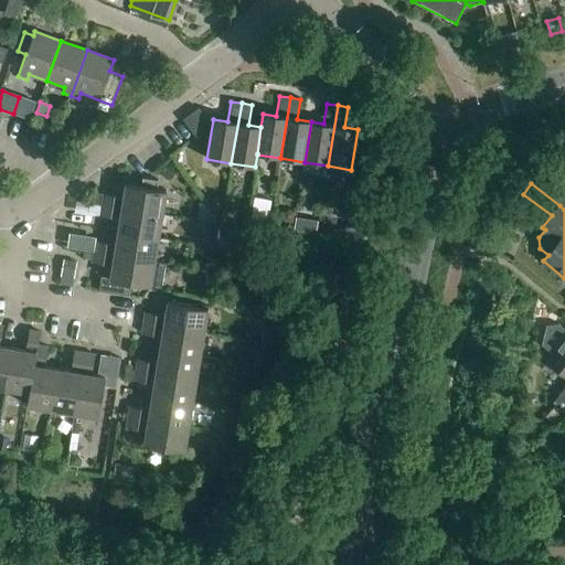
[(104,194),(102,204),(162,214),(166,191),(126,184),(124,198),(104,194)]
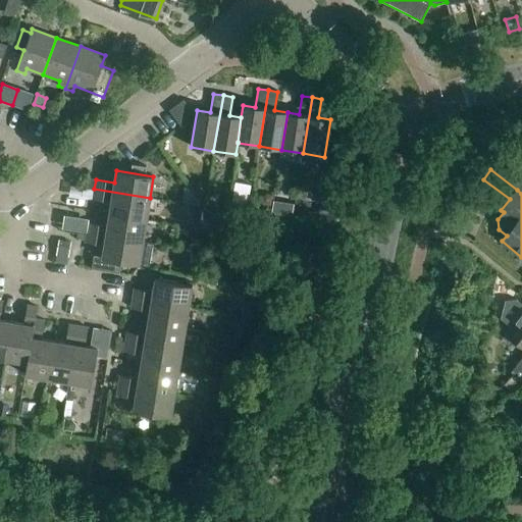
[(87,178),(86,188),(94,189),(96,179),(87,178)]
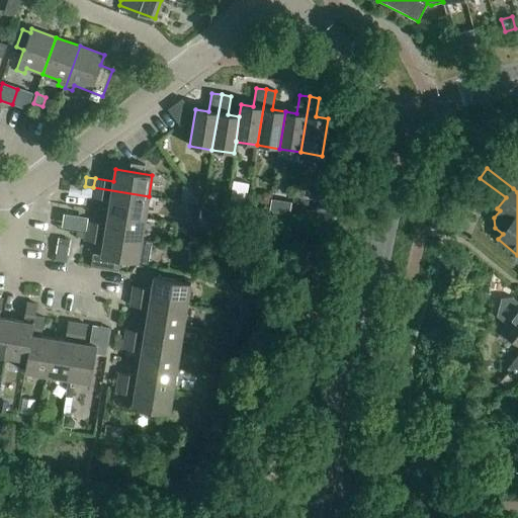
[(201,194),(207,185),(197,180),(192,189),(201,194)]
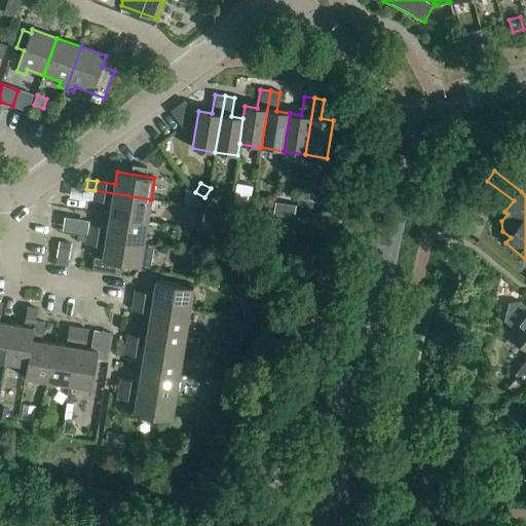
[(112,203),(110,216),(147,222),(151,199),(95,190),(92,200),(112,203)]
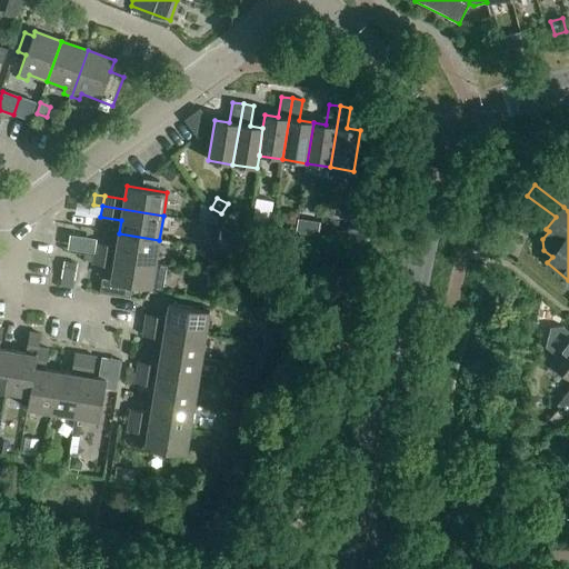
[(296,225),(298,213),(291,212),(286,217),(285,223),(296,225)]
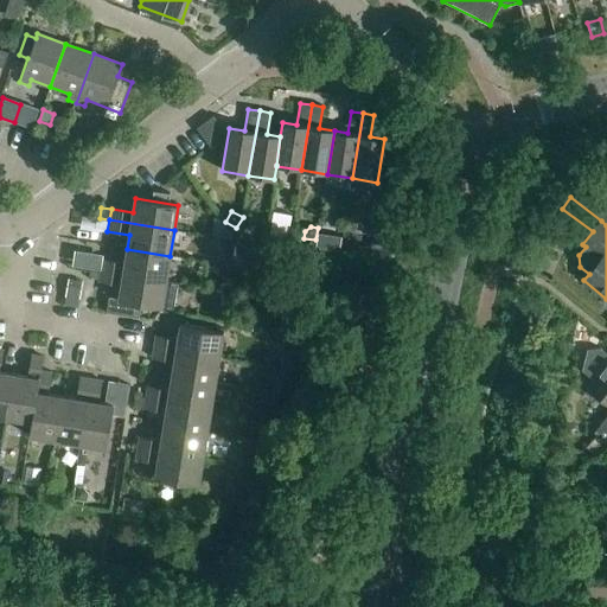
[(317,242),(317,248),(339,251),(340,246),(342,237),(318,234),(317,242)]
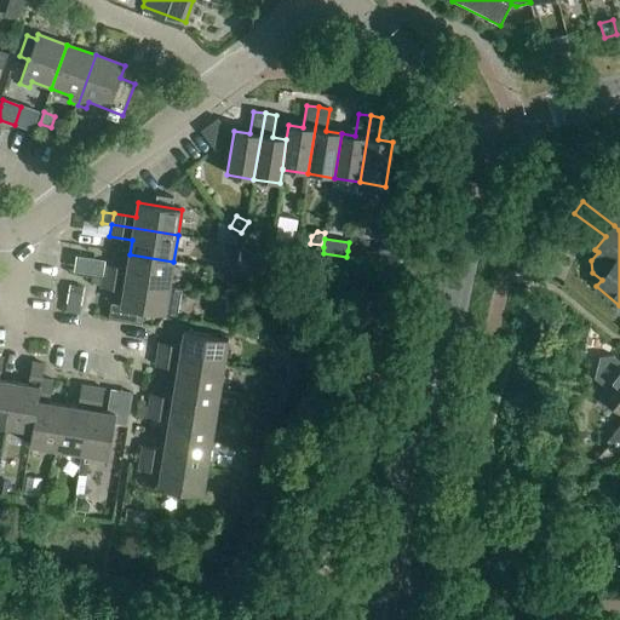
[(394,256),(396,241),(380,239),(379,253),(394,256)]
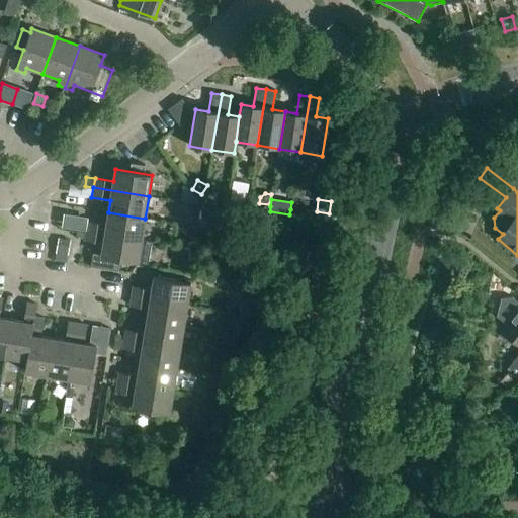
[(87,222),(86,231),(142,240),(145,219),(108,212),(106,225),(87,222)]
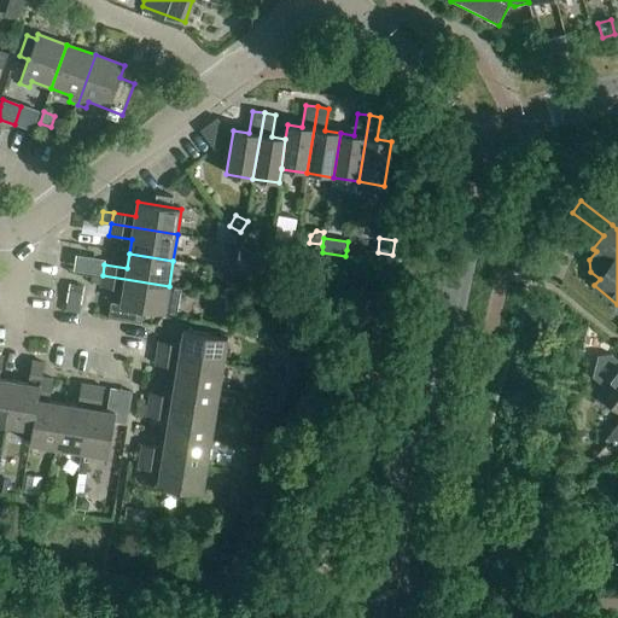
[(169,286),(103,275),(100,287),(122,291),(120,305),(111,304),(109,319),(141,325),(144,309),(176,315),(181,289),(168,287),(169,286)]
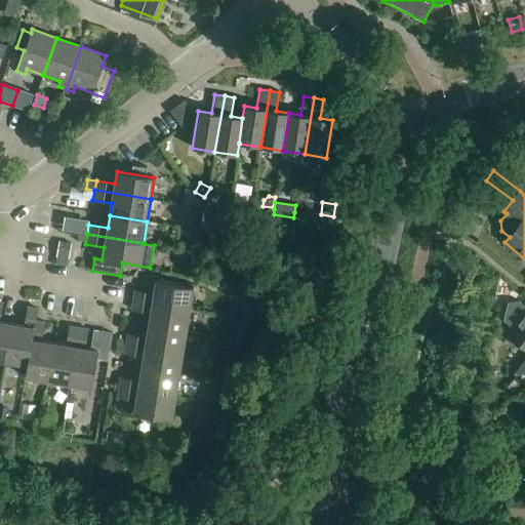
[(55,265),(67,267),(71,244),(59,242),(55,265)]
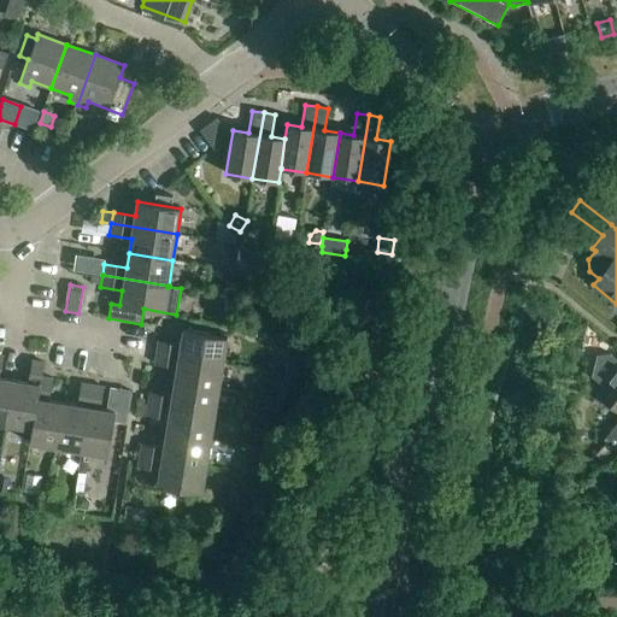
[(158,341),(157,353),(223,364),(227,338),(183,330),(181,345),(158,341)]
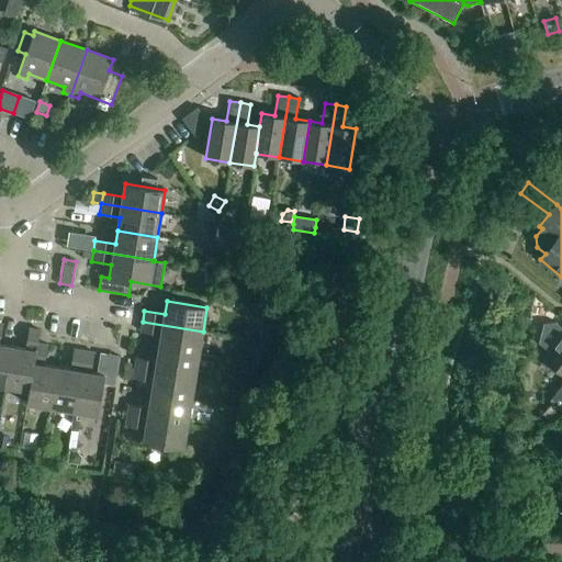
[(161,335),(159,348),(199,355),(203,332),(143,322),(141,332),(161,335)]
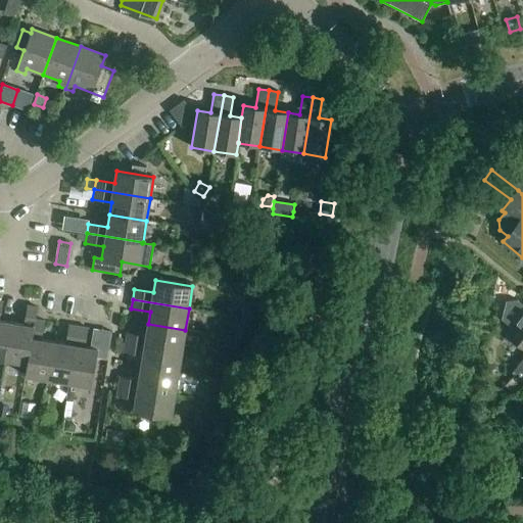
[(522,304),(517,299),(506,300),(501,319),(510,326),(505,333),(522,347),(522,359),(512,373),(514,375),(520,380),(522,376),(522,304)]
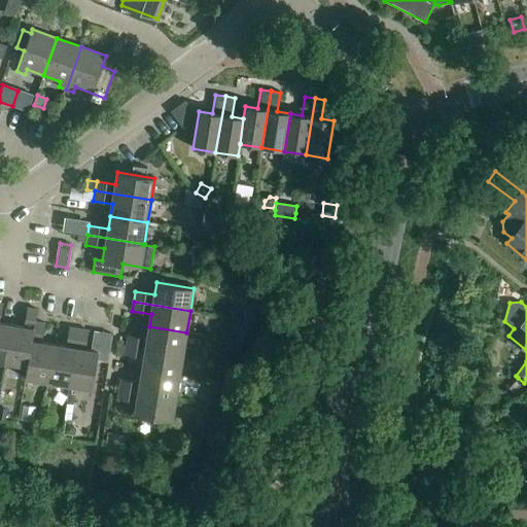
[(0,361),(5,362),(11,325),(0,322),(0,318),(2,305),(0,304),(0,361)]
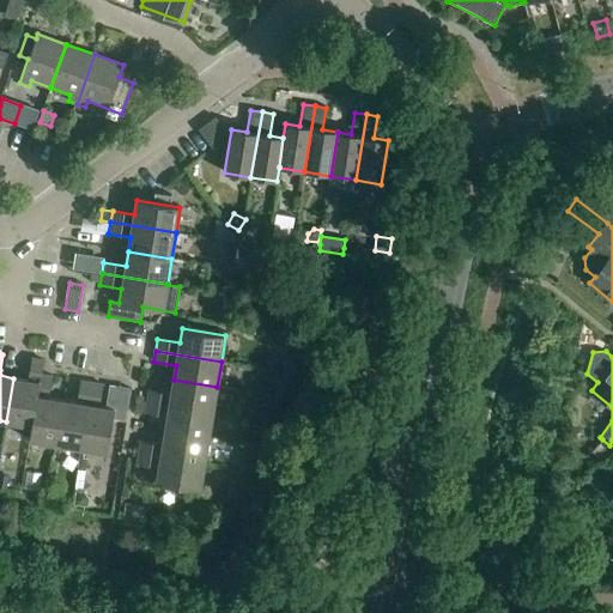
[(301,374),(304,358),(286,354),(284,370),(301,374)]
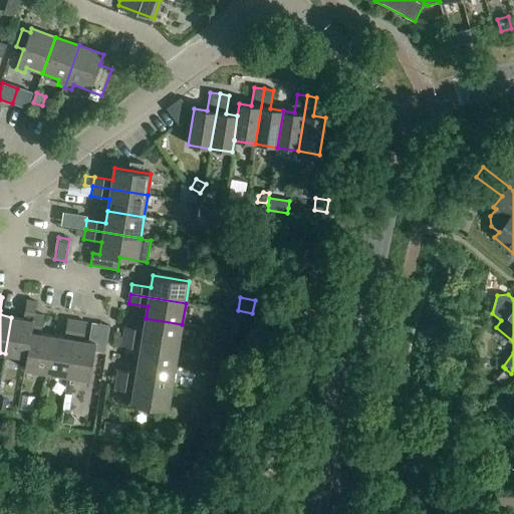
[(5,353),(26,357),(34,314),(35,310),(36,302),(26,300),(23,319),(11,317),(5,353)]
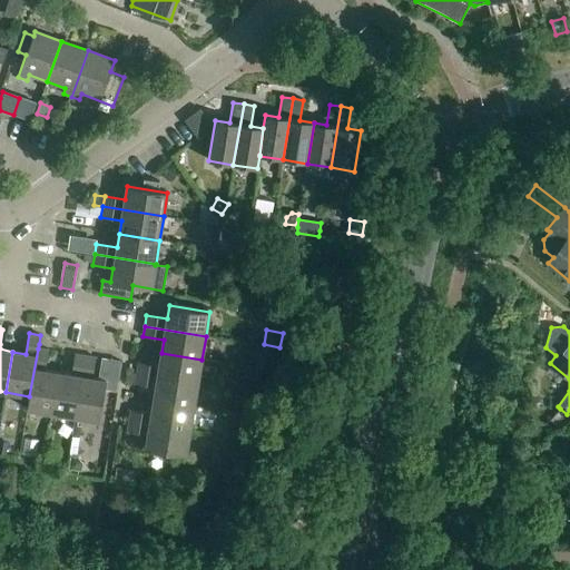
[(272,363),(274,350),(262,347),(259,361),(272,363)]
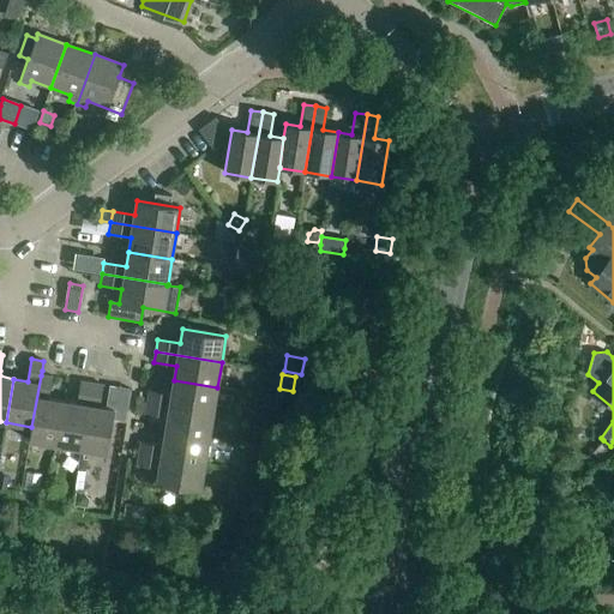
[(29,441),(55,445),(62,402),(48,399),(52,377),(41,375),(31,427),(29,441)]
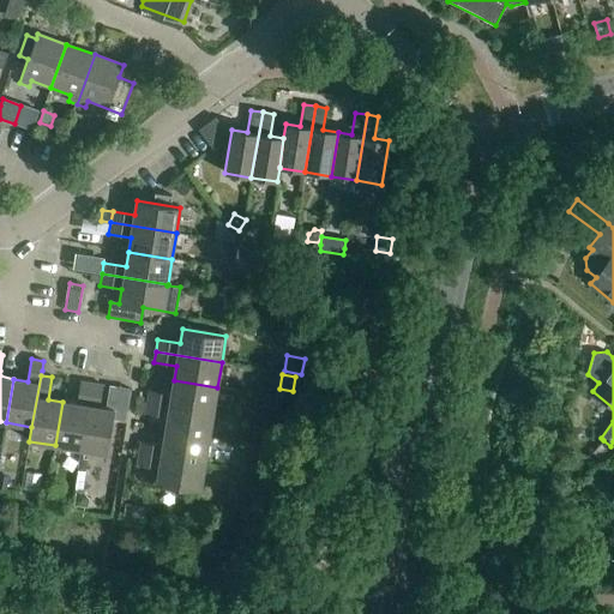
[(149,391),(148,402),(214,413),(217,387),(174,380),(172,395),(149,391)]
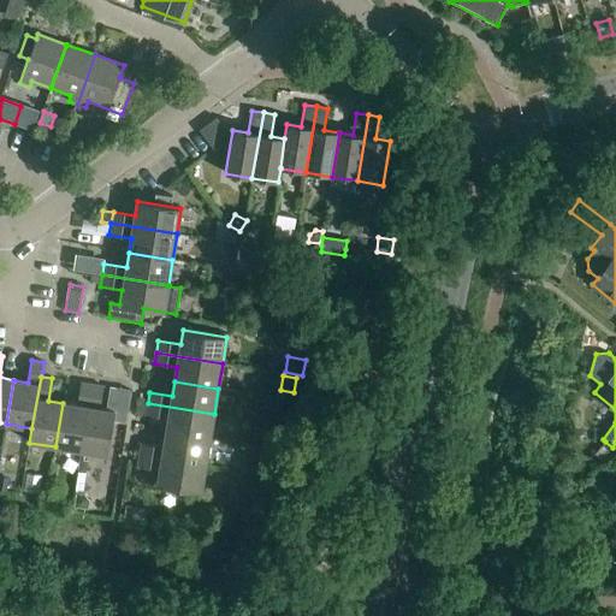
[(55,446),(81,451),(92,385),(80,383),(77,404),(63,403),(55,446)]
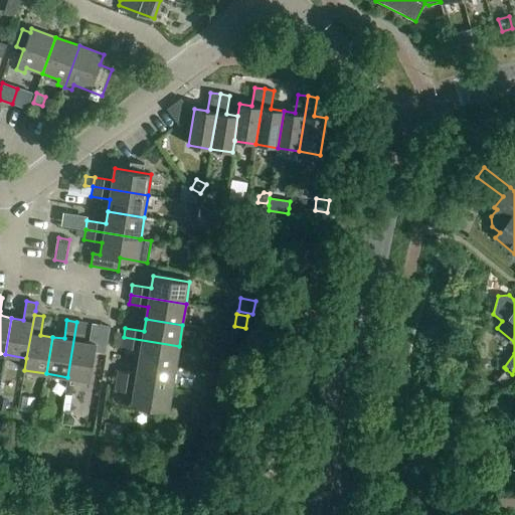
[(76,322),(67,377),(90,380),(96,344),(83,342),(87,323),(76,322)]
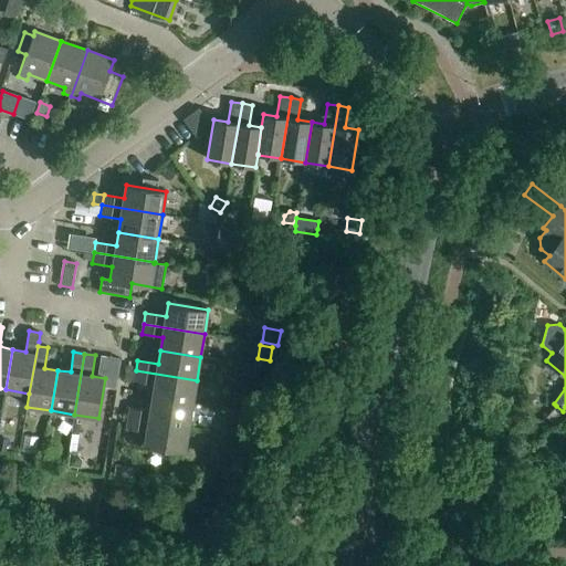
[(257,383),(260,368),(243,365),(241,380),(257,383)]
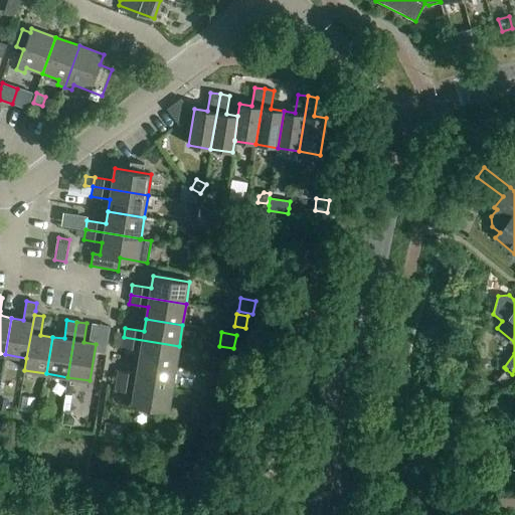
[(140,350),(139,362),(175,368),(179,346),(124,337),(122,347),(140,350)]
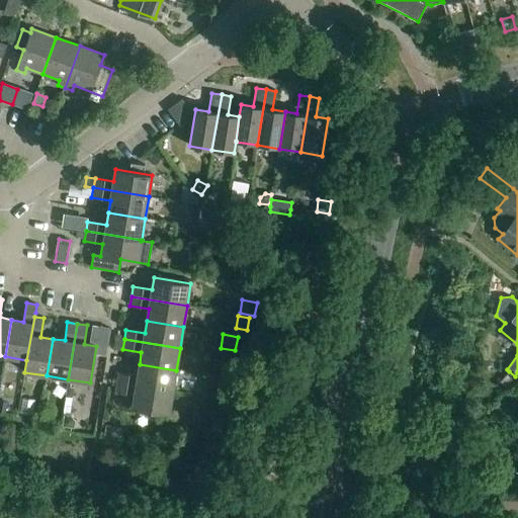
[(227,368),(229,357),(218,355),(216,365),(227,368)]
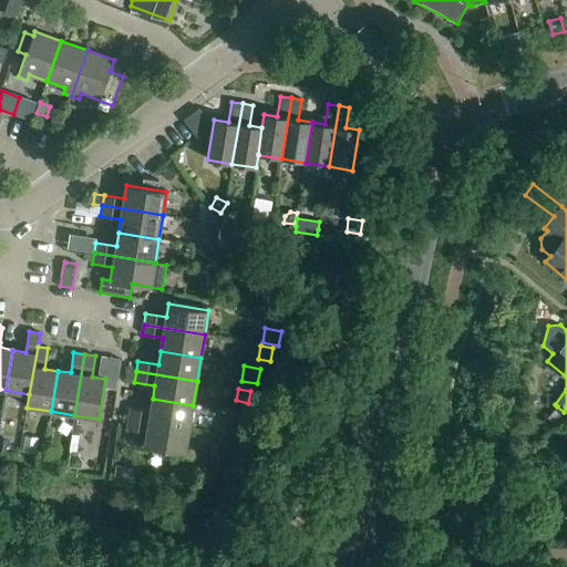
[(130,408),(129,419),(189,429),(193,405),(153,399),(151,411),(130,408)]
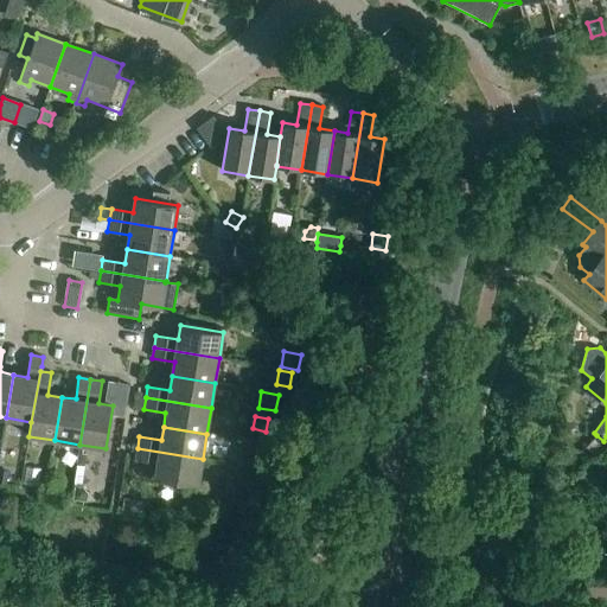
[(596,435),(587,448),(594,454),(604,441),(596,435)]
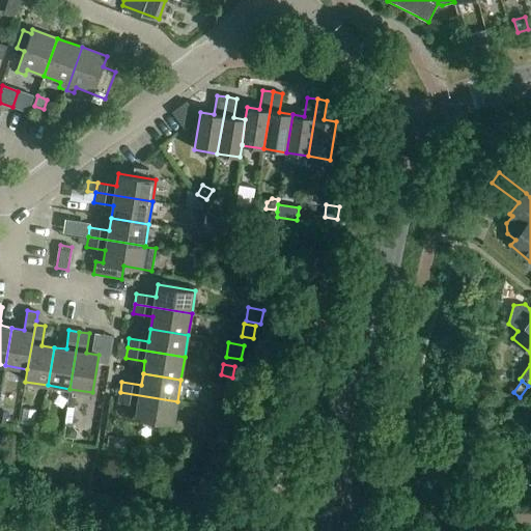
[(220,401),(226,390),(219,387),(213,397),(220,401)]
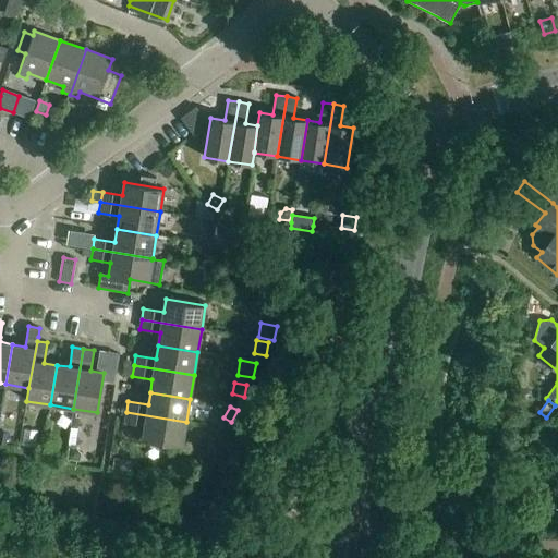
[(186,422),(126,412),(124,423),(144,426),(142,439),(182,446),(186,422)]
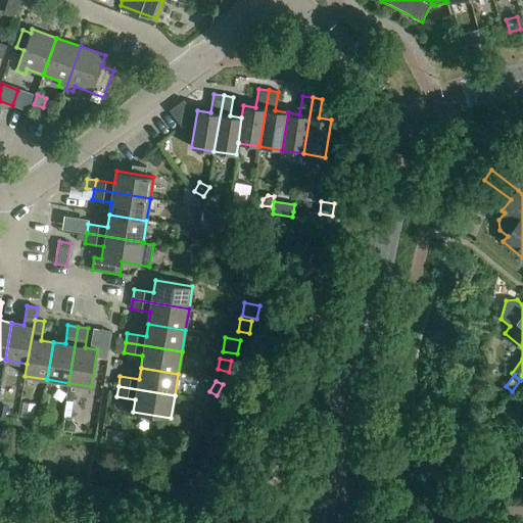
[(515,389),(511,394),(518,399),(522,395),(515,389)]
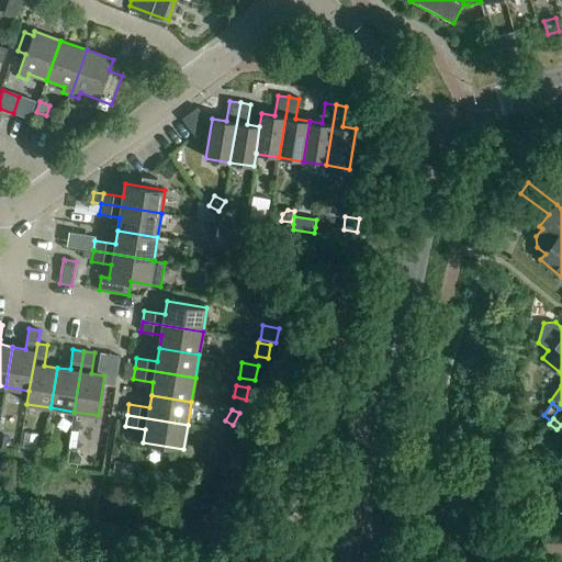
[(24,433),(22,449),(35,451),(37,435),(24,433)]
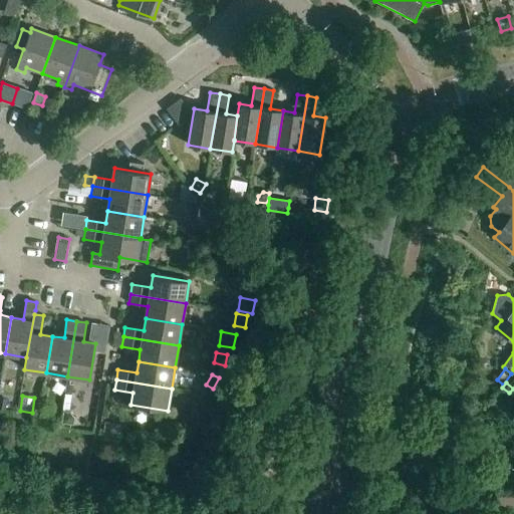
[(62,424),(74,426),(75,419),(69,413),(64,412),(62,424)]
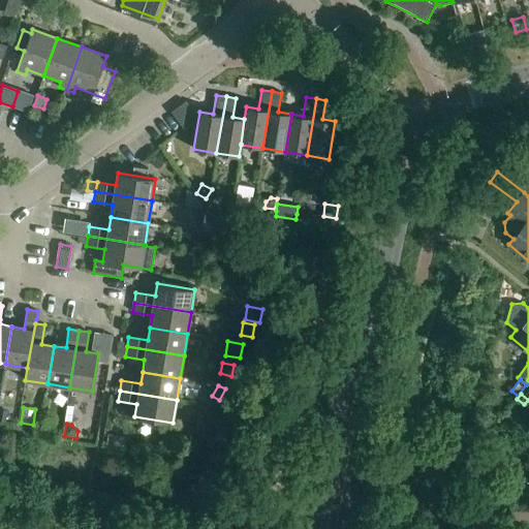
[(107,445),(120,447),(122,436),(109,434),(107,445)]
